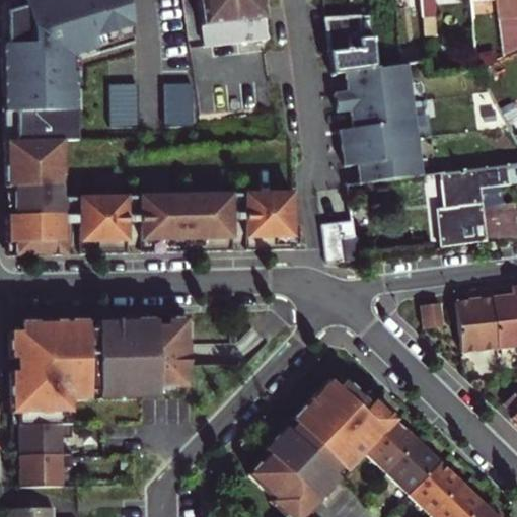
[(135,39),(129,0),(11,0),(1,3),(2,10),(6,140),(64,139),(78,138),(76,58),(135,39)]
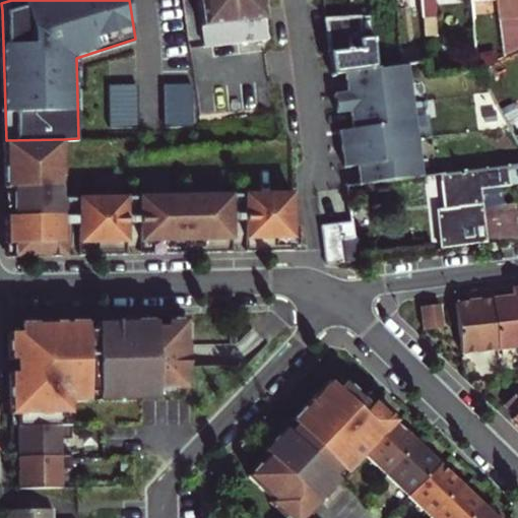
[(199,0),(206,45),(268,37),(265,19),(262,0),(199,0)]
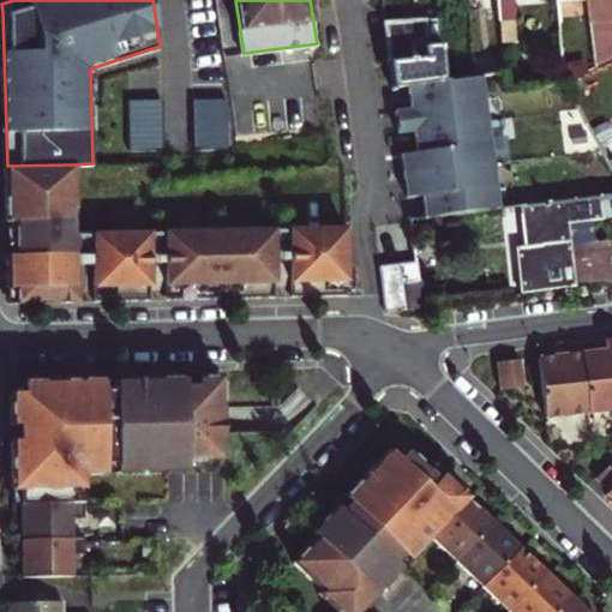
[(588,0),(594,70),(611,60),(611,0),(588,0)]
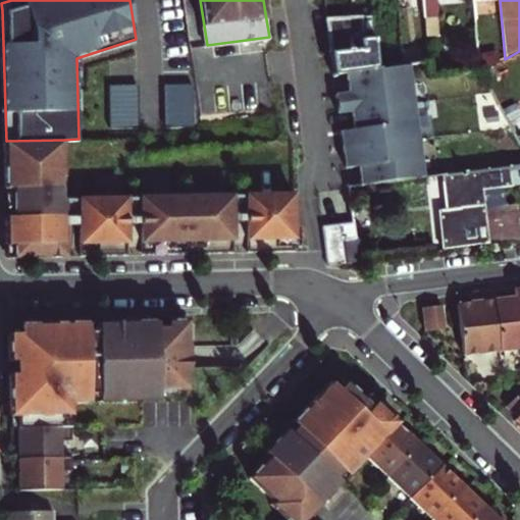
[(379,68),(373,13),(327,18),(328,32),(332,63),(333,73),(347,72),(379,68)]
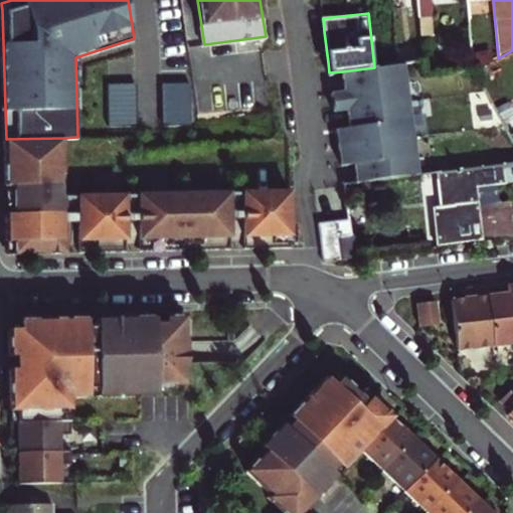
[(416,175),(403,64),(374,67),(342,71),(345,91),(331,93),(332,101),(333,109),(347,107),(349,125),(336,127),(336,129),(340,157),(341,165),(354,164),(356,183),(416,175)]
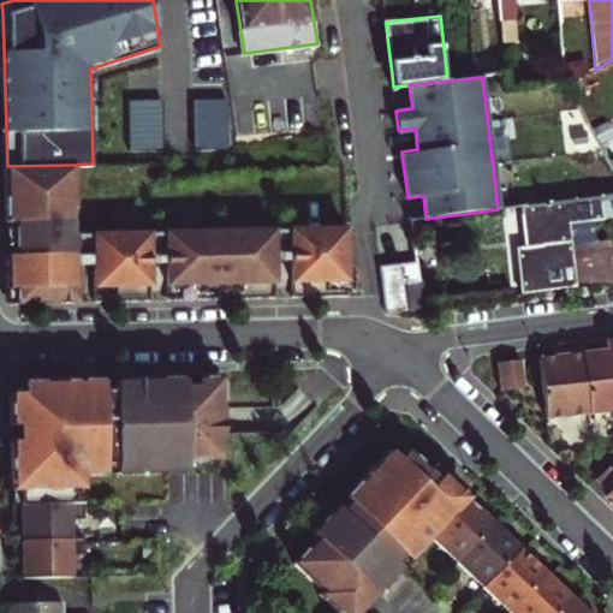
[(227,96),(195,97),(196,148),(228,147),(227,96)]
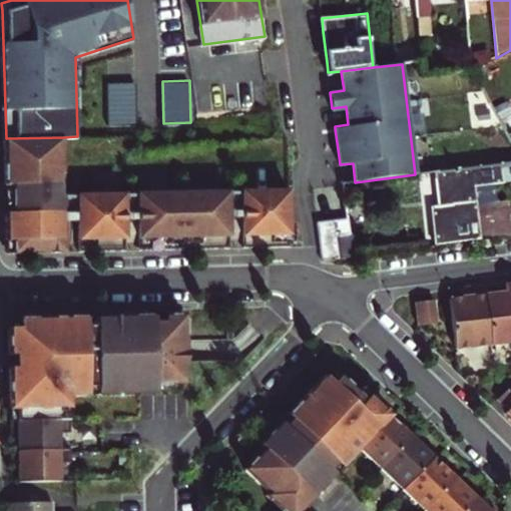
[(135,81),(107,82),(108,124),(136,123),(135,81)]
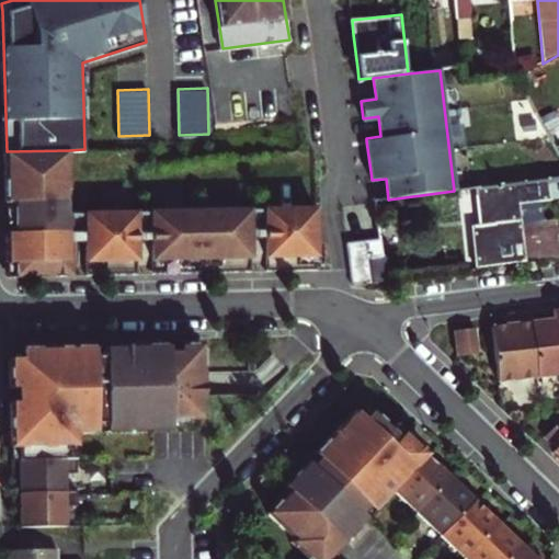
[(558,104),(542,113),(557,145),(558,144),(558,104)]
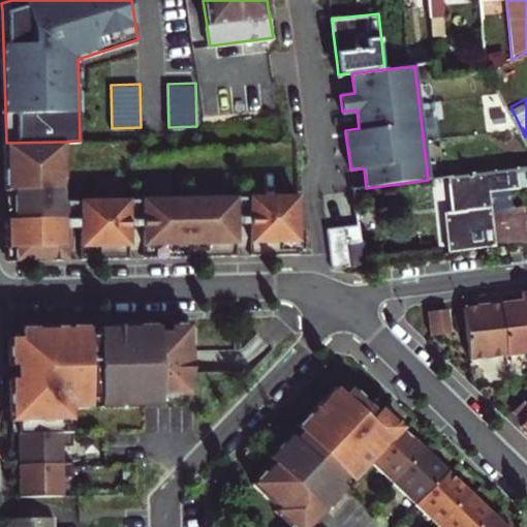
[(65,142),(6,143),(5,143),(6,190),(12,190),(13,219),(6,219),(7,259),(68,258),(67,218),(82,217),(83,257),(130,256),(129,226),(144,225),(145,256),(238,254),(237,223),(251,223),(252,253),(299,252),(298,197),(250,198),(251,215),(237,215),(236,198),(143,200),(144,218),(129,218),(129,200),(66,202),(65,142)]
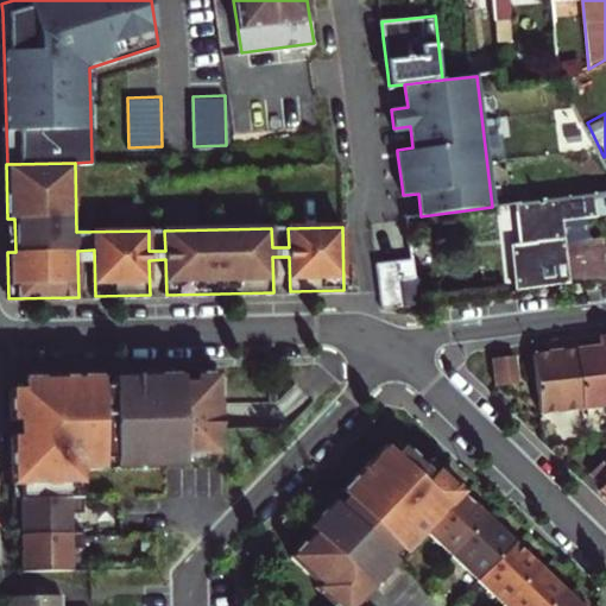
[(513,245),(519,290),(575,283),(573,259),(568,220),(565,196),(524,202),(528,232),(529,242),(513,245)]
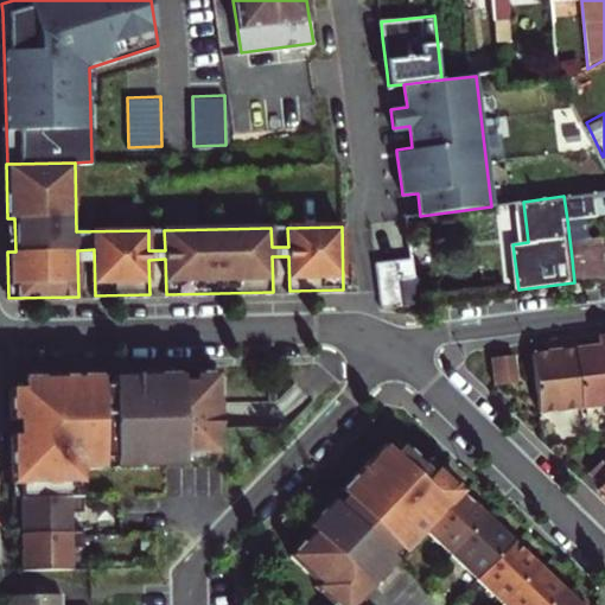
[(572,259),(574,282),(604,278),(604,254),(572,259)]
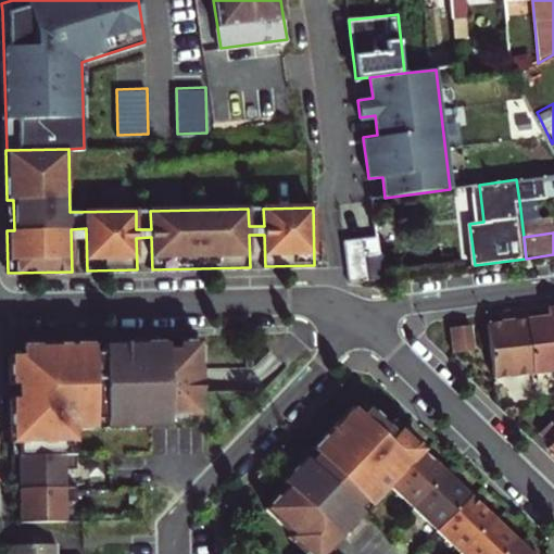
[(379,238),(345,242),(351,282),(369,279),(365,255),(380,254),(379,238)]
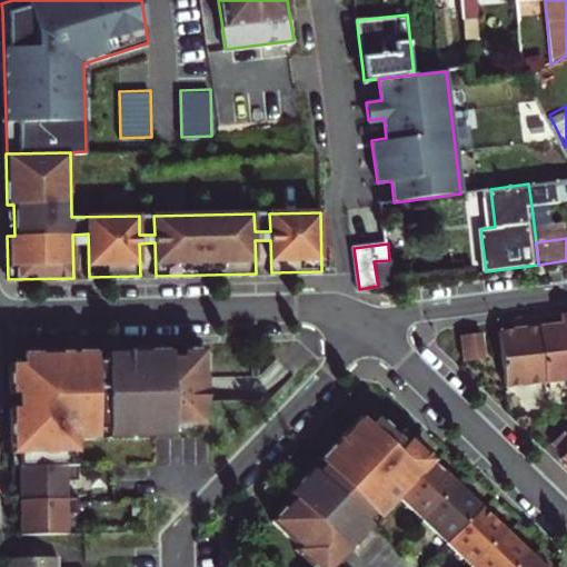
[(566,312),(563,314),(564,322),(551,324),(540,325),(540,316),(524,318),(525,327),(517,328),(508,329),(500,330),(507,386),(566,378),(566,312)]
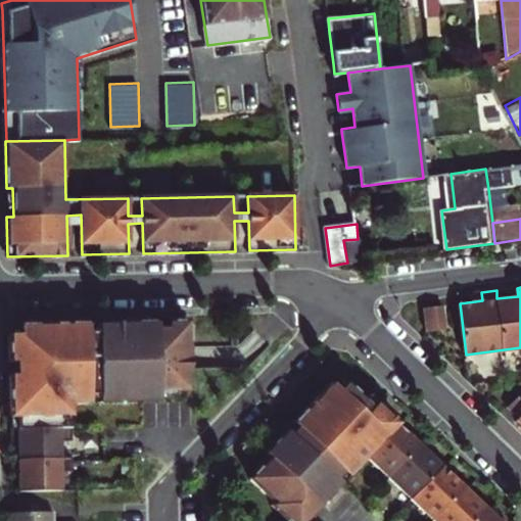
[(444,304),(425,306),(428,331),(447,329),(444,304)]
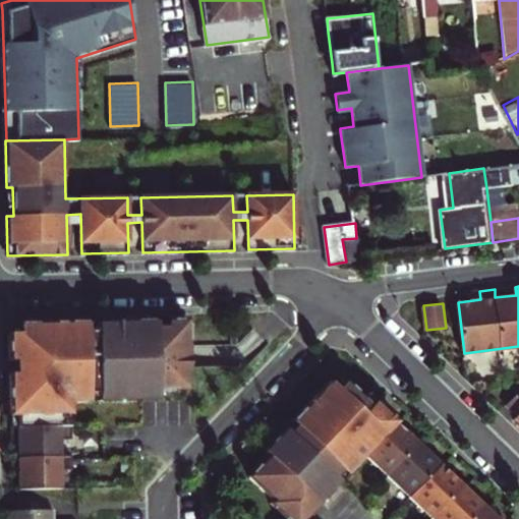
[(19,481),(20,488),(63,487),(63,468),(73,468),(73,455),(62,455),(62,440),(72,440),(72,402),(91,401),(91,393),(100,392),(101,401),(160,398),(160,389),(187,388),(186,370),(189,370),(188,319),(167,319),(167,328),(160,328),(160,319),(98,321),(99,329),(89,330),(89,321),(20,323),(20,331),(9,332),(10,359),(18,359),(18,365),(18,371),(10,371),(11,412),(18,412),(18,424),(11,424),(12,439),(18,439),(19,448),(19,455),(12,455),(13,469),(19,469),(19,481)]
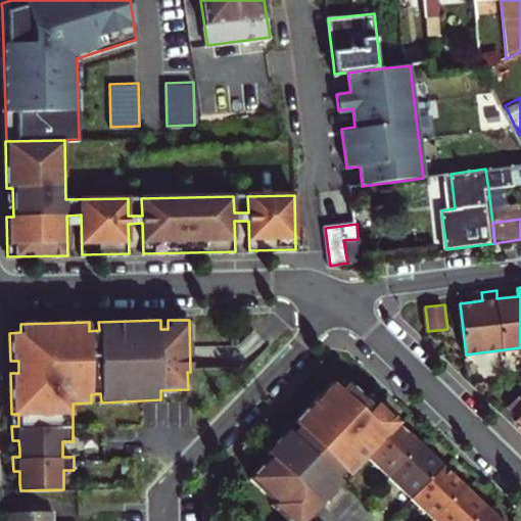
[(338,373),(331,380),(339,387),(346,380),(338,373)]
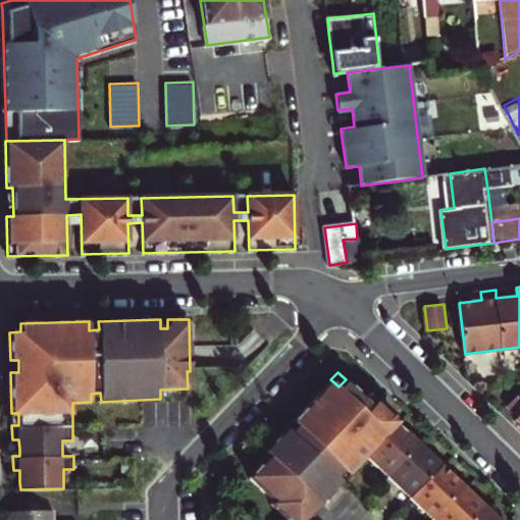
[(288,519),(304,519),(303,519),(366,454),(434,519),(501,519),(476,496),(453,473),(430,452),(412,434),(394,417),(376,400),(371,404),(346,379),(339,386),(330,379),(264,450),(269,455),(249,476),(272,500),(270,503),(288,519)]
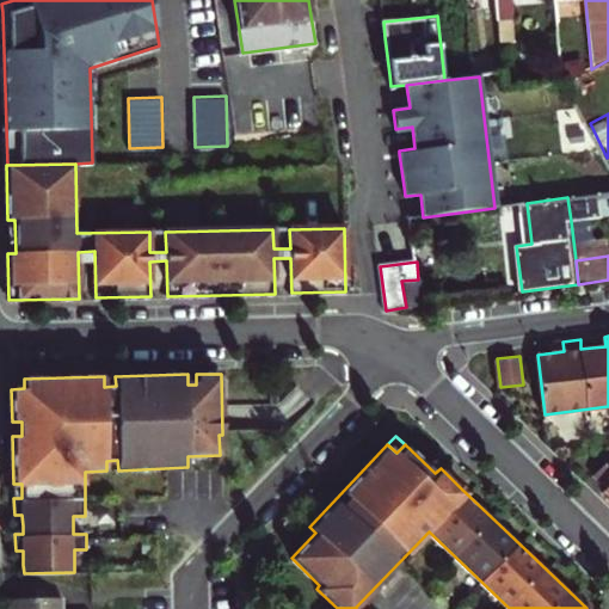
[(608,460),(596,474),(608,485),(608,460)]
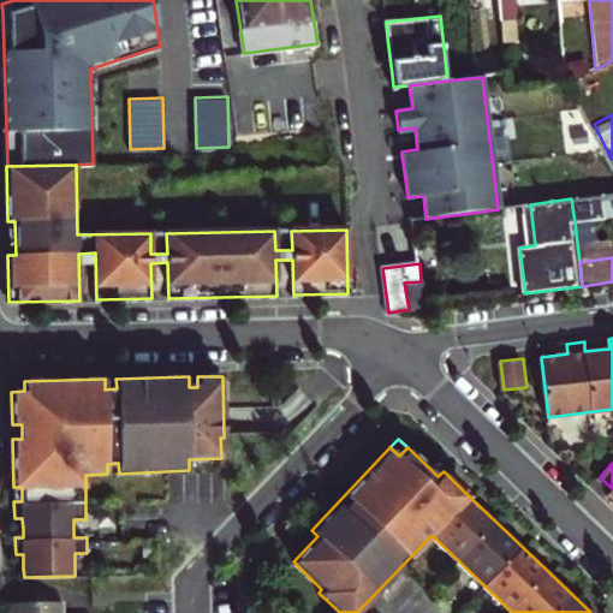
[(64,612),(65,609),(65,600),(10,602),(10,612),(64,612)]
